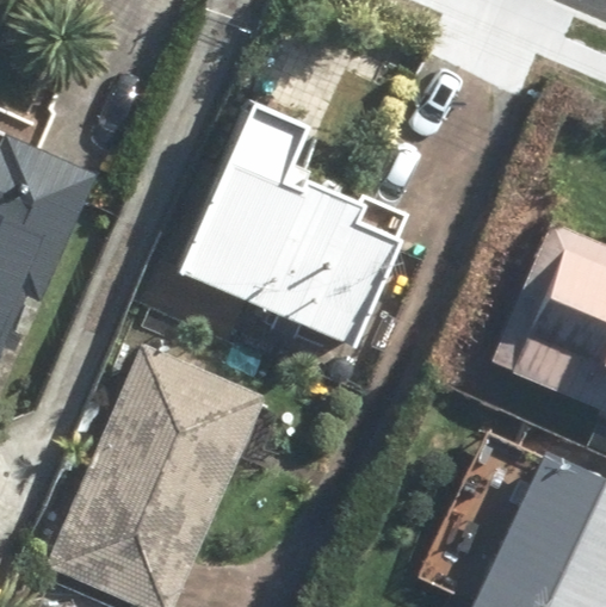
[(363,204),(286,173),(305,125),(241,99),(171,270),(358,347),(400,247),(353,228),(363,204)]
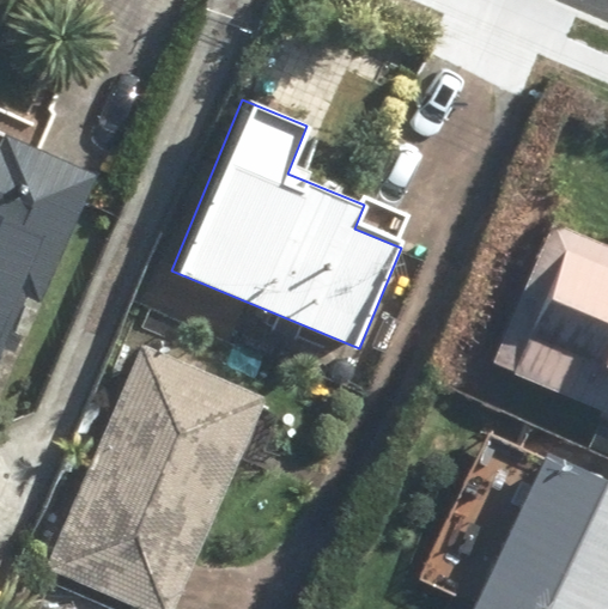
[(32,156),(43,131),(0,113),(0,343),(18,298),(41,308),(92,178),(32,156)]
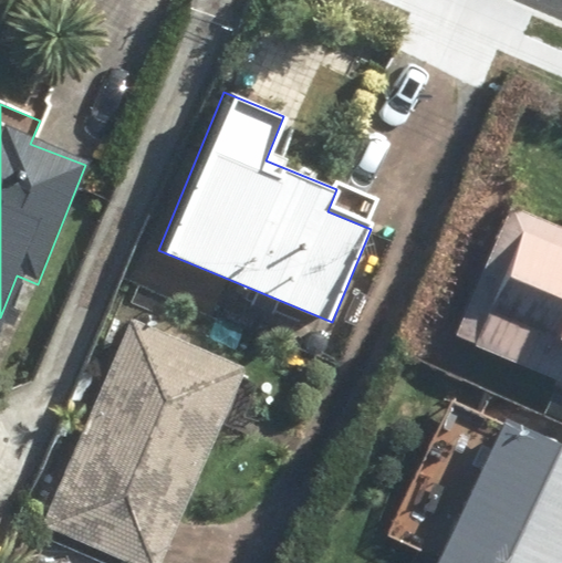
[(561,232),(527,218),(502,274),(561,299),(561,334),(560,339),(561,340),(561,232)]
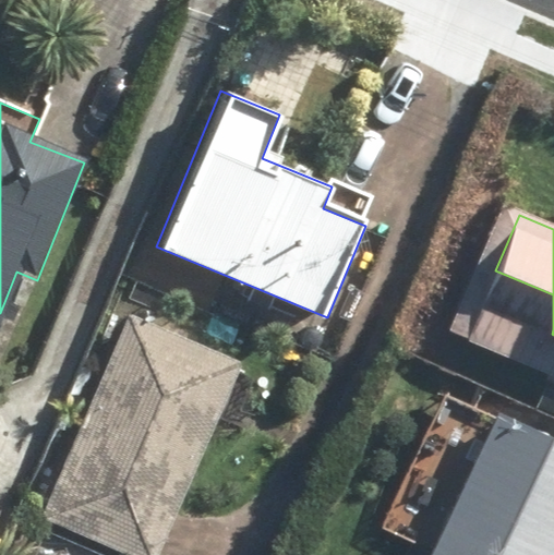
[(159,554),(245,363),(131,313),(39,520),(118,554),(159,554)]
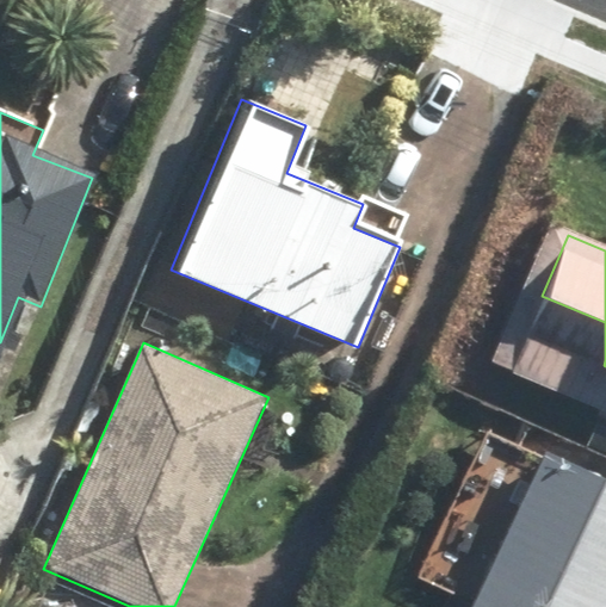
[(605,606),(605,479),(519,439),(463,556),(484,567),(464,606),(605,606)]
